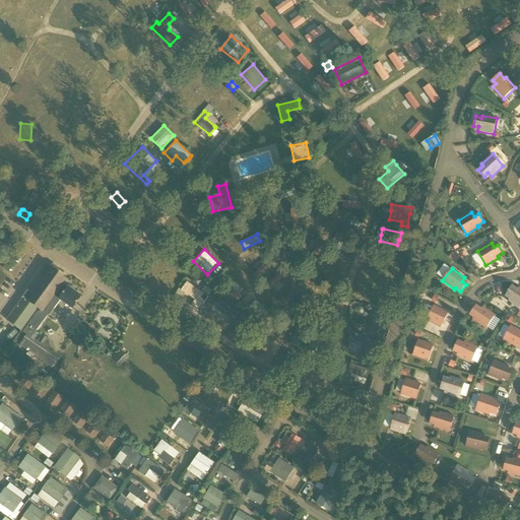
[(62,284),(66,279),(51,269),(34,295),(27,290),(7,320),(23,331),(40,309),(44,311),(62,284)]
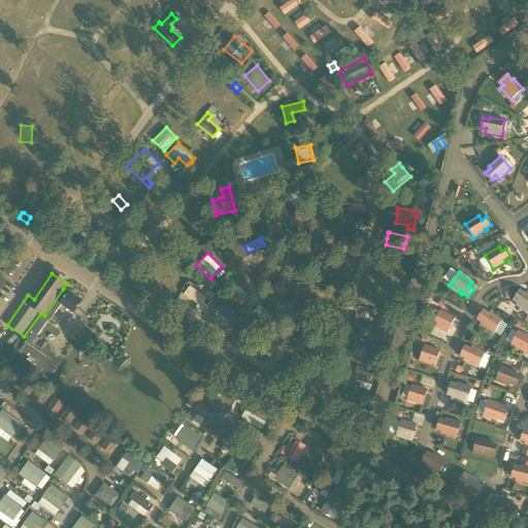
[(198,304),(193,310),(201,316),(211,301),(190,286),(184,295),(198,304)]
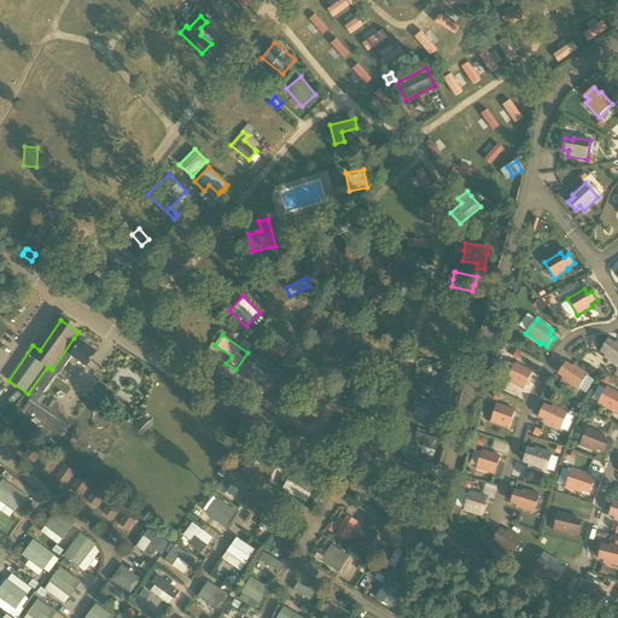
[(74,338),(52,369),(59,375),(73,357),(87,367),(97,353),(81,342),(74,338)]
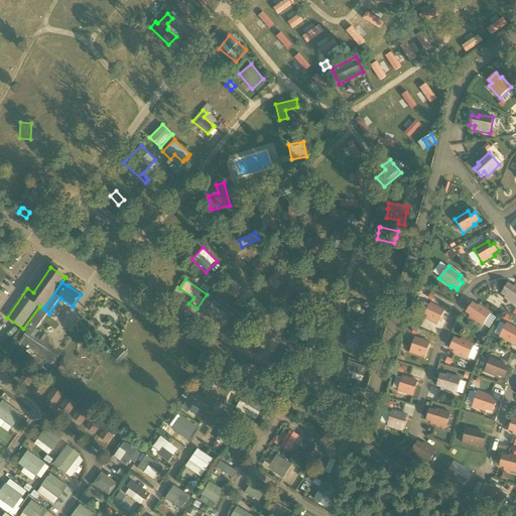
[(508,283),(503,291),(507,294),(504,298),(515,305),(515,286),(514,285),(513,287),(508,283)]
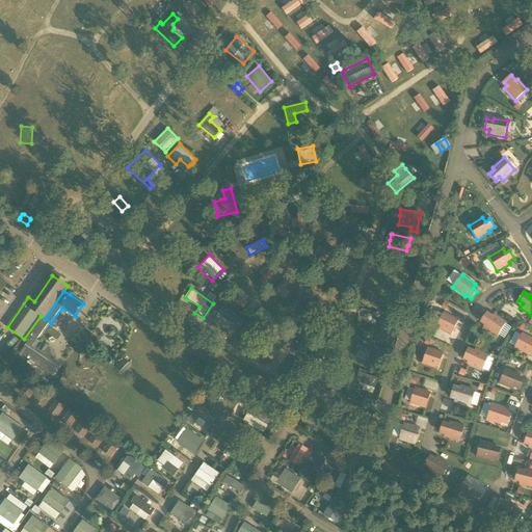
[(207,298),(213,302),(216,297),(211,293),(207,298)]
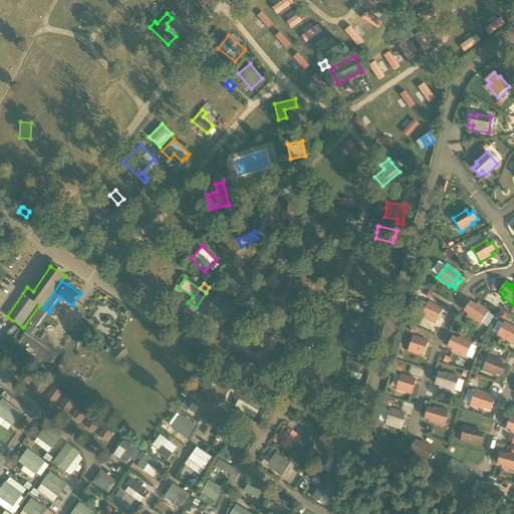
[(230,325),(240,311),(215,295),(205,310),(230,325)]
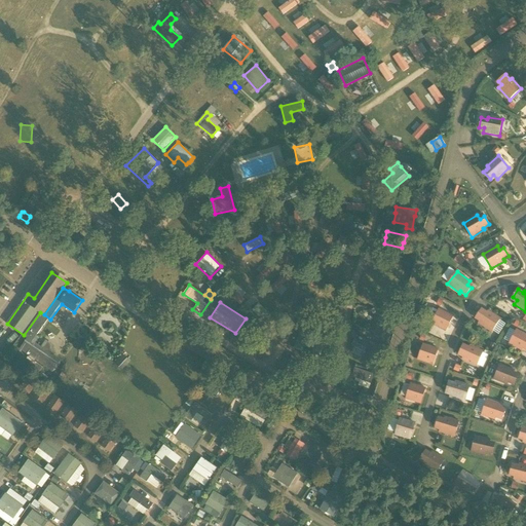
[(258,304),(252,310),(262,320),(268,313),(258,304)]
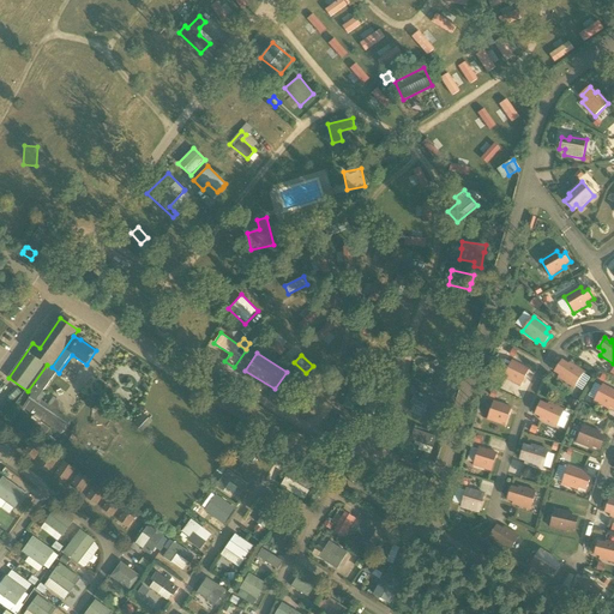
[(573,387),(584,372),(570,362),(569,365),(561,360),(555,369),(561,373),(558,378),(573,387)]
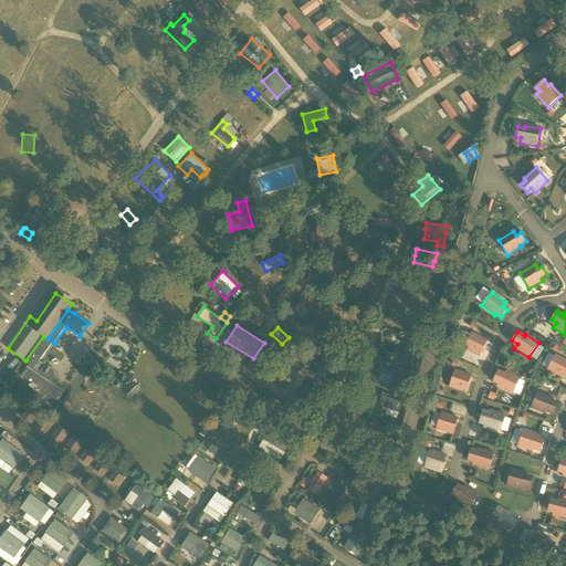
[(480,356),(488,341),(472,333),(464,348),(480,356)]
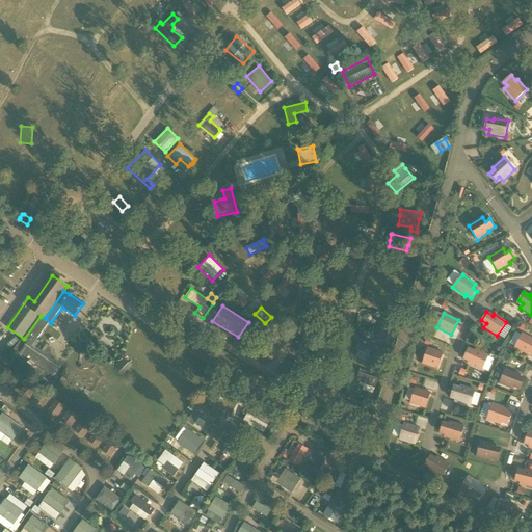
[(384,319),(377,343),(386,346),(384,349),(393,351),(395,346),(393,345),(400,324),(384,319)]
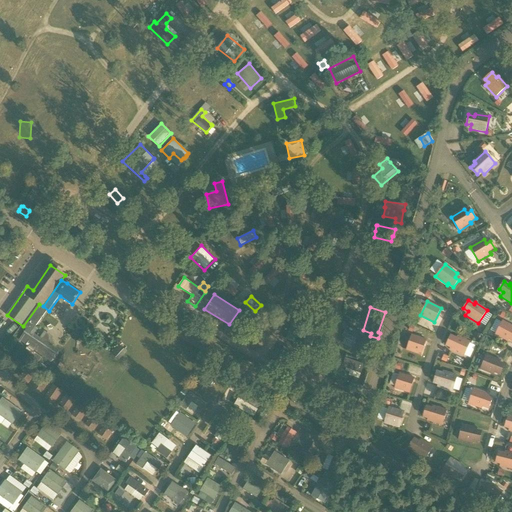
[(511,341),(511,326),(502,321),(495,335),(508,342),(509,340),(511,341)]
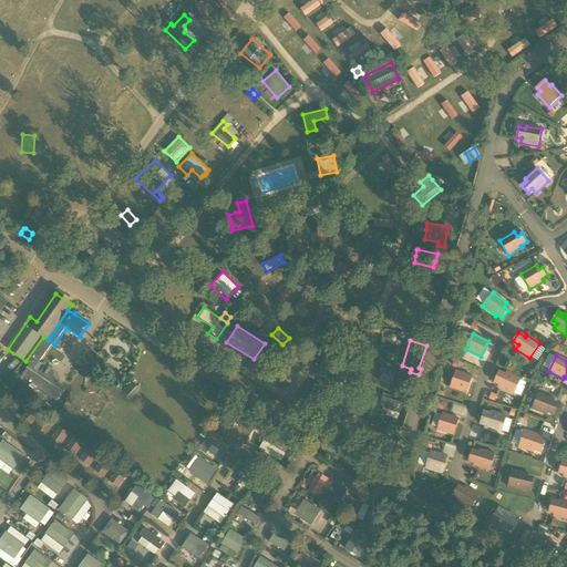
[(30,363),(20,377),(55,401),(65,387),(30,363)]
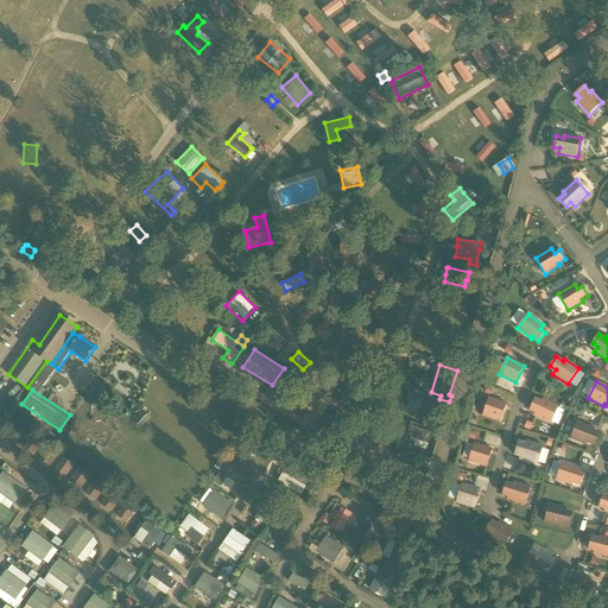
[(405,406),(432,420),(441,406),(411,391),(406,398),(409,399),(405,406)]
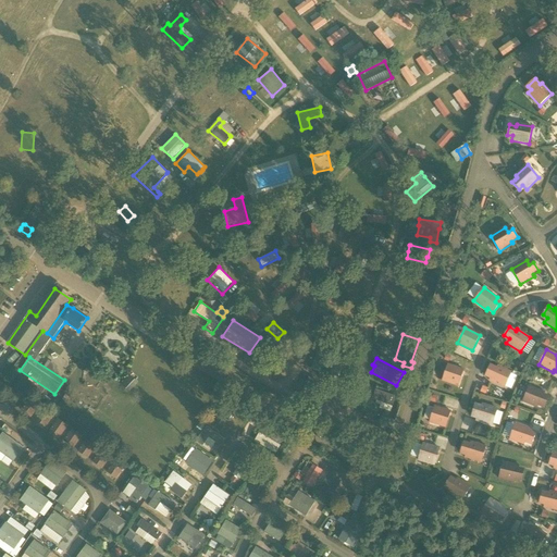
[(458,386),(463,370),(448,364),(442,381),(458,386)]
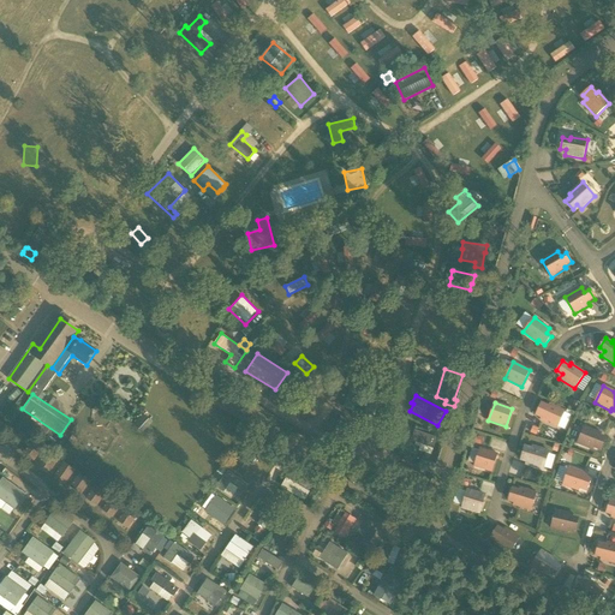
[(557,428),(565,411),(549,404),(549,406),(542,402),(537,413),(542,416),(539,421),(557,428)]
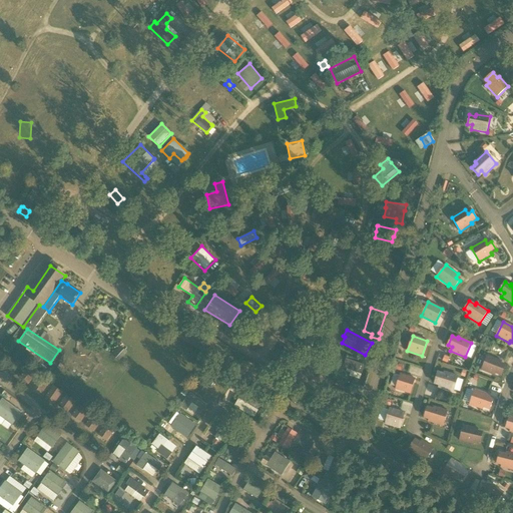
[(118,361),(127,352),(119,345),(111,353),(118,361)]
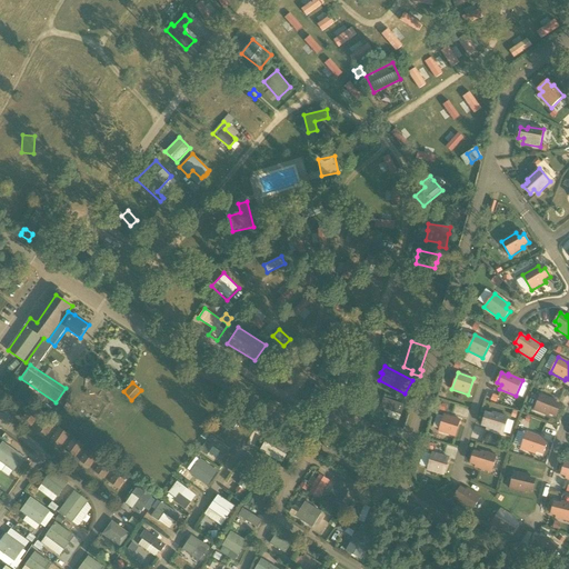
[(556,417),(560,408),(555,406),(557,401),(540,395),(533,410),(548,417),(549,415),(556,417)]
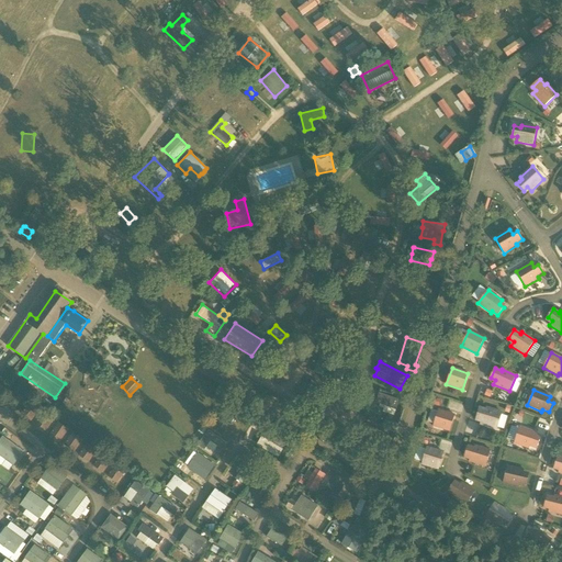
[(375,409),(394,415),(400,400),(380,394),(375,409)]
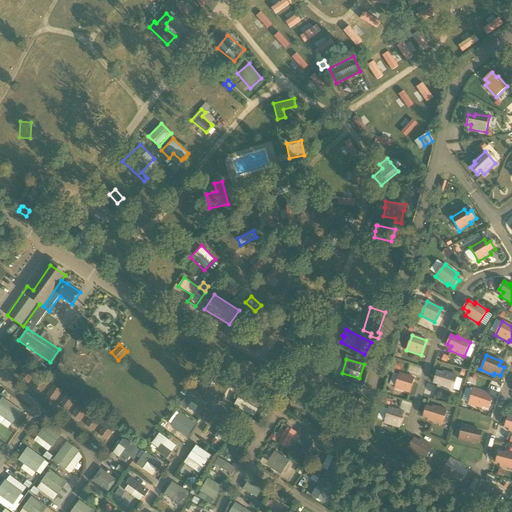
[(27,367),(19,378),(28,384),(36,373),(27,367)]
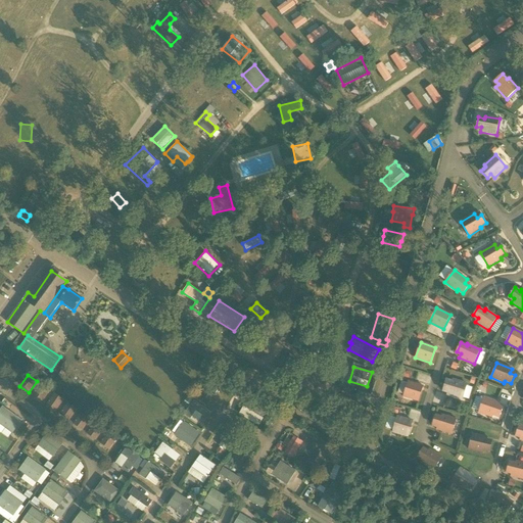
[(223,382),(210,375),(199,392),(205,397),(209,391),(215,395),(223,382)]
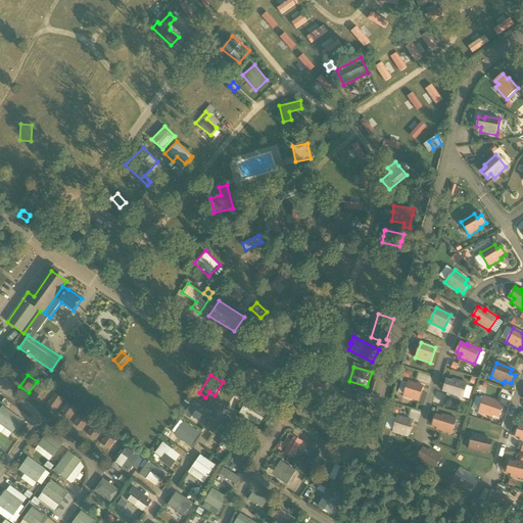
[(463,399),(467,384),(453,380),(453,382),(446,380),(443,389),(448,390),(446,394),(463,399)]
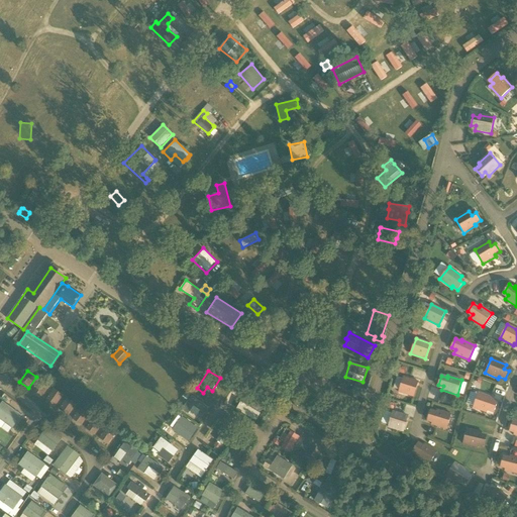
[(414,397),(418,382),(403,377),(398,392),(414,397)]
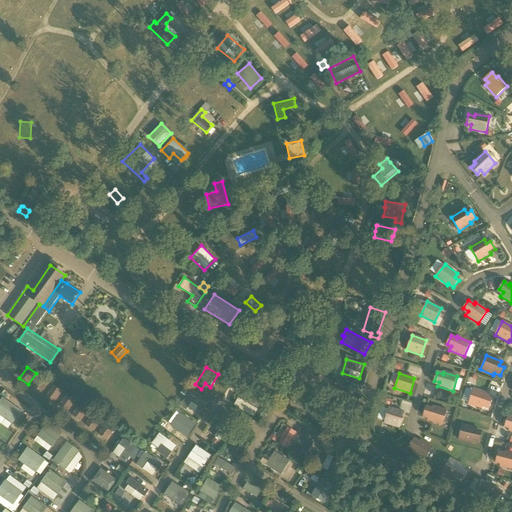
[(40,376),(33,387),(41,393),(49,382),(40,376)]
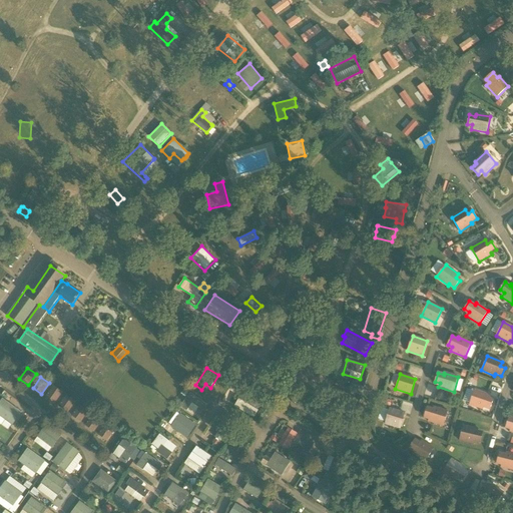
[(53,386),(46,398),(54,404),(62,393),(53,386)]
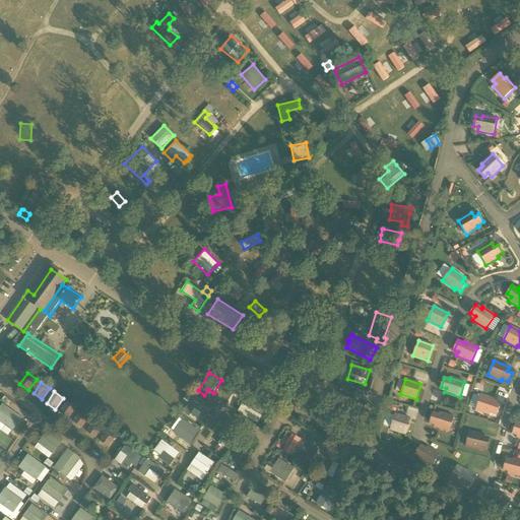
[(188,402),(192,396),(188,393),(184,399),(188,402)]
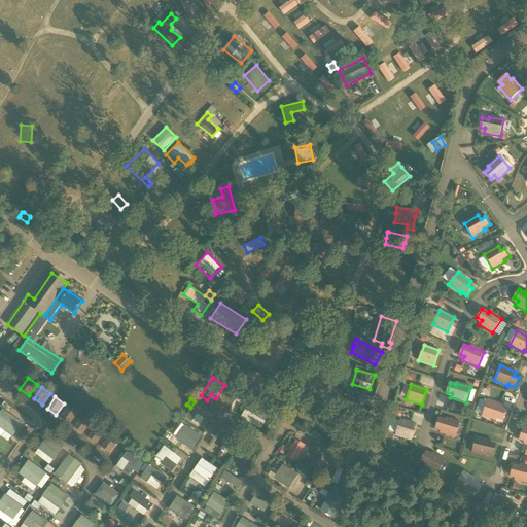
[(503,421),(506,412),(501,410),(502,406),(487,400),(482,416),(496,421),(496,419),(503,421)]
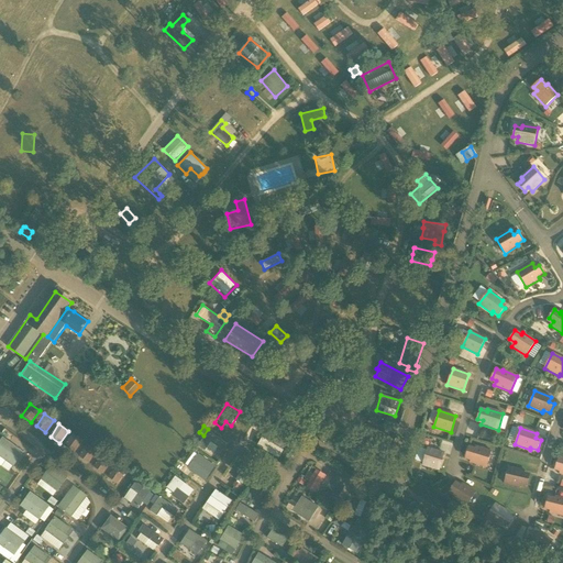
[(223,450),(228,443),(208,430),(198,445),(205,450),(210,441),(223,450)]
